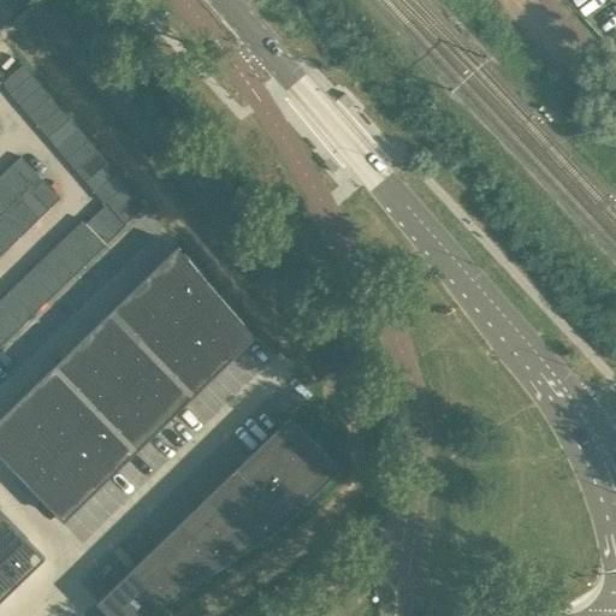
[(1,83),(11,94),(33,75),(23,64),(1,83)]
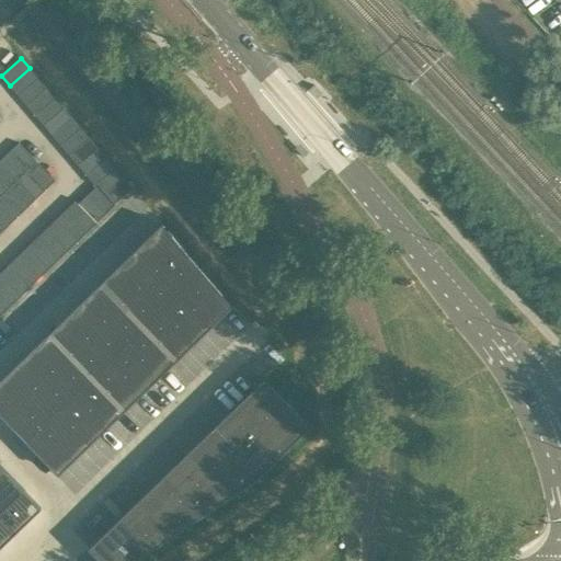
[(18,95),(38,78),(30,68),(10,86),(18,95)]
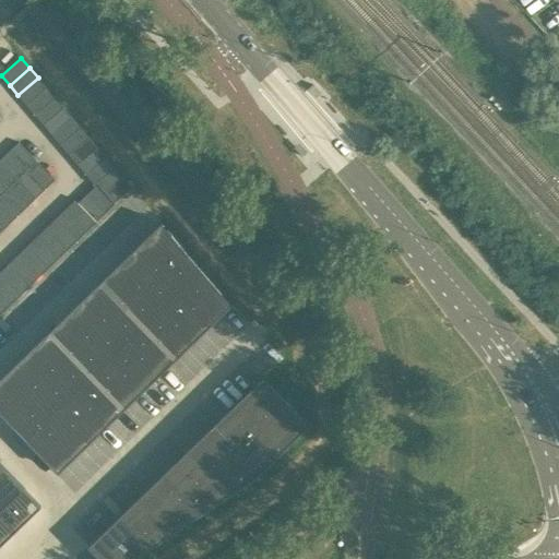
[(38,78),(18,95),(26,105),(46,87),(38,78)]
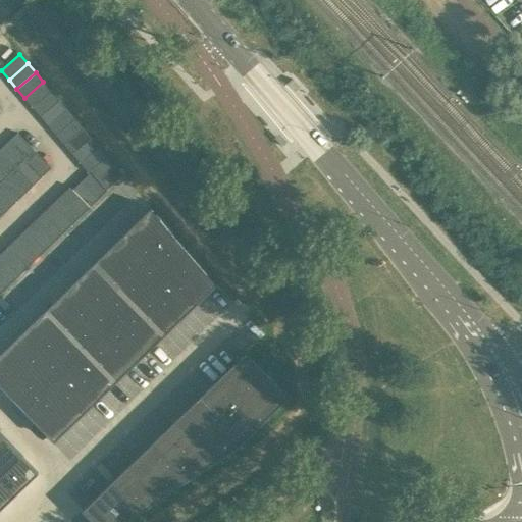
[(43,82),(24,98),(33,107),(51,92),(43,82)]
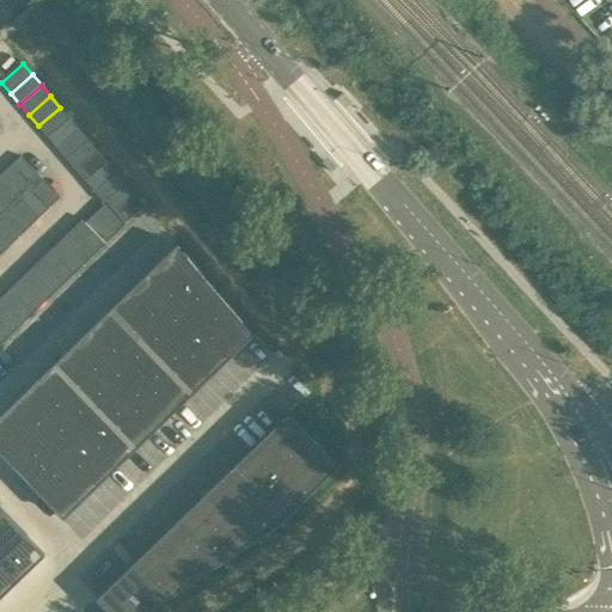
[(69,118),(60,108),(38,126),(48,136),(69,118)]
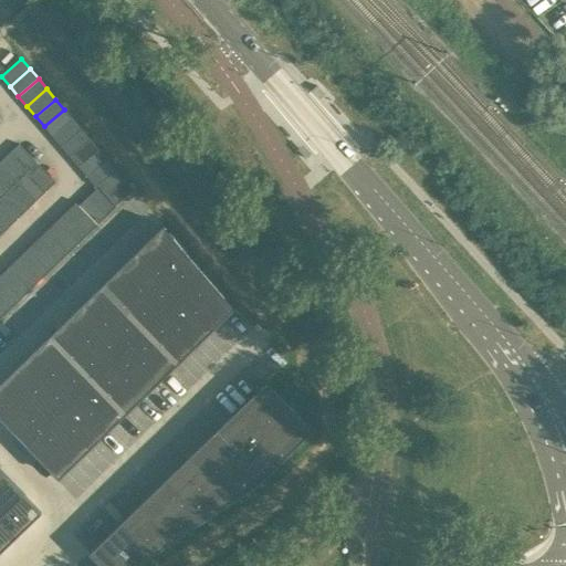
[(53,136),(73,119),(64,109),(44,126),(53,136)]
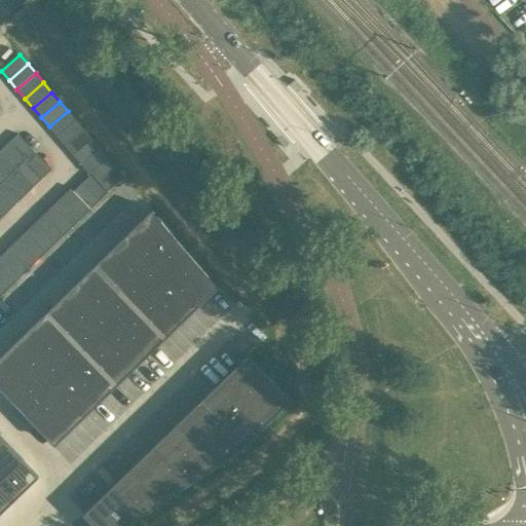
[(68,111),(49,126),(57,136),(76,120),(68,111)]
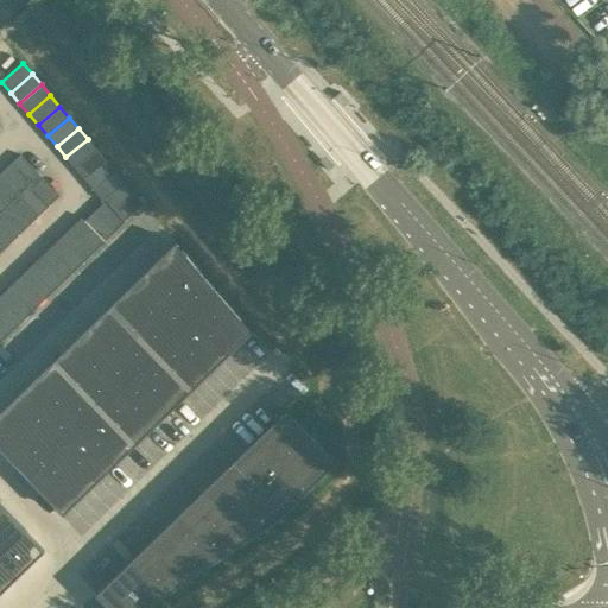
[(96,150),(88,139),(65,157),(75,169),(96,150)]
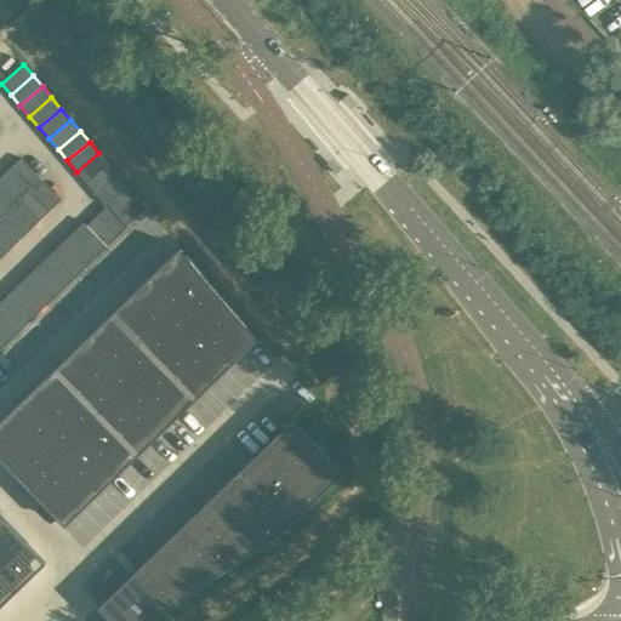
[(77,172),(86,183),(108,164),(98,153),(77,172)]
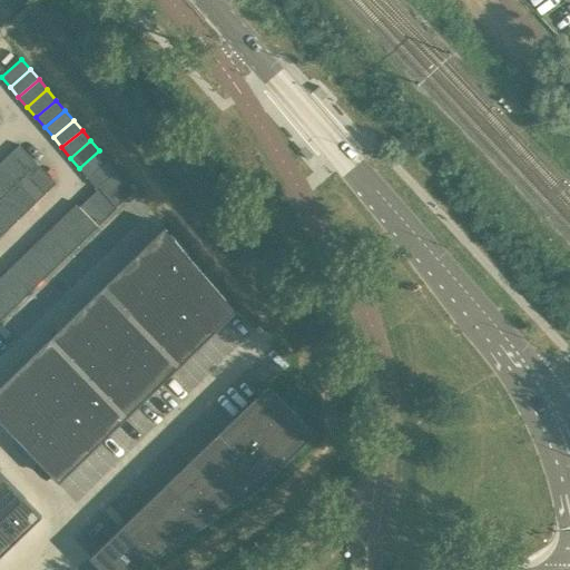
[(19,145),(9,154),(28,174),(37,164),(19,145)]
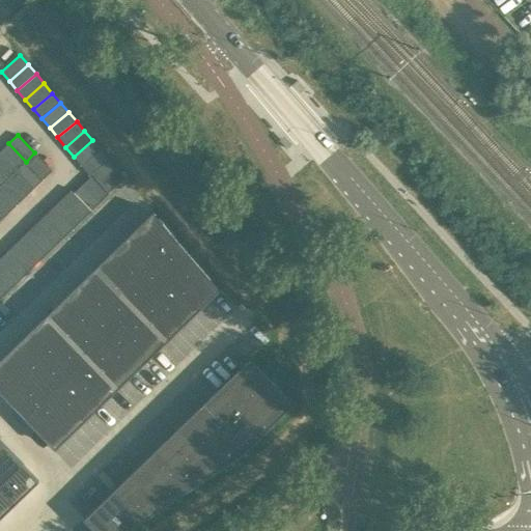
[(74,157),(82,166),(101,149),(92,140),(74,157)]
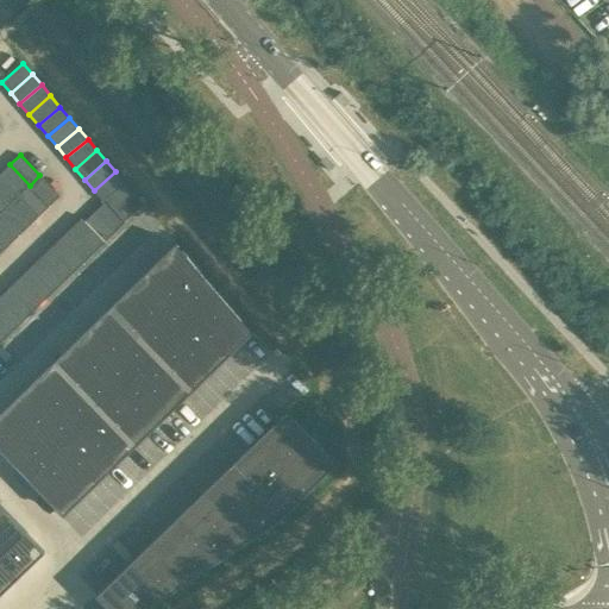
[(0,173),(0,175),(19,195),(30,186),(10,164),(0,173)]
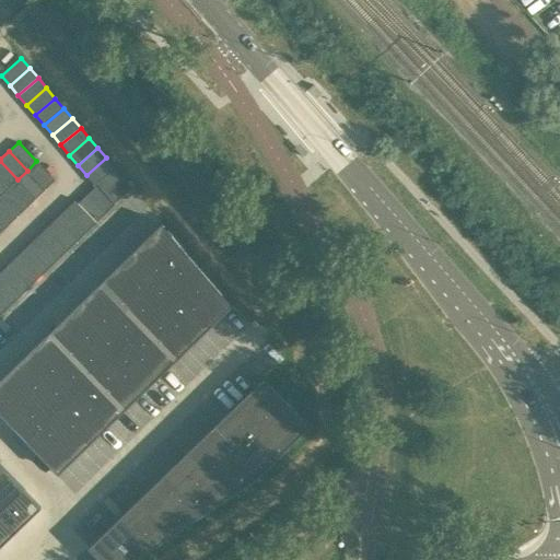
[(131,188),(106,158),(86,175),(95,186),(96,186),(114,203),(131,188)]
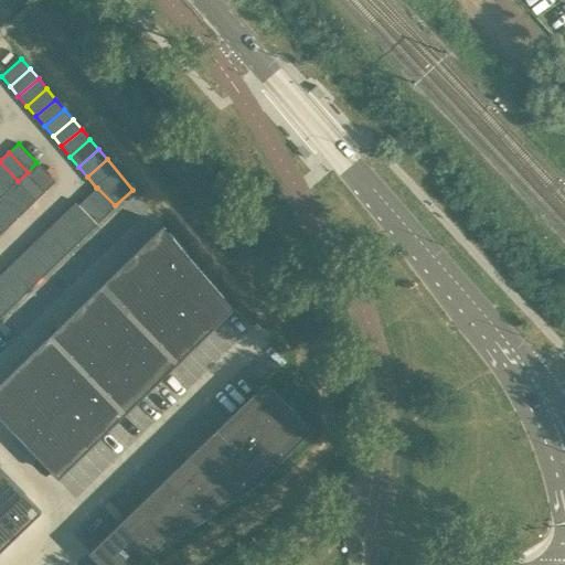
[(0,162),(0,181),(8,190),(18,181),(0,162)]
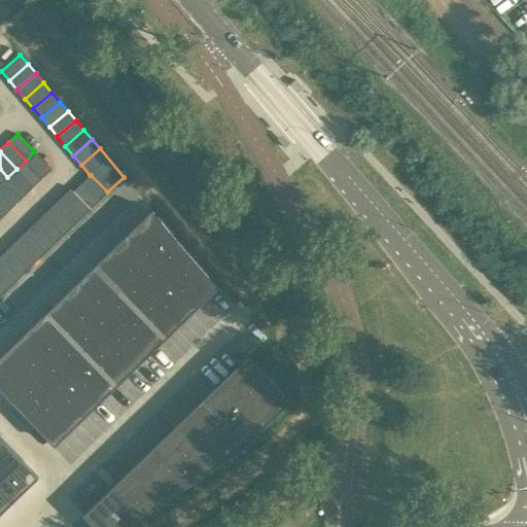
[(51,169),(34,151),(26,161),(42,178),(51,169)]
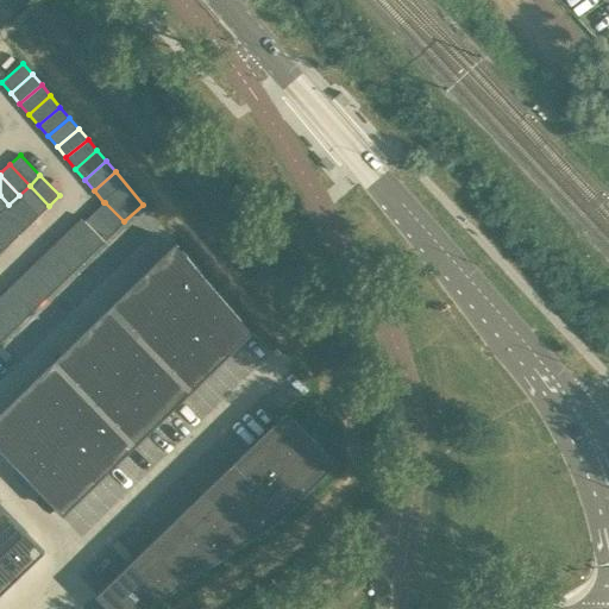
[(49,206),(30,186),(19,195),(39,215),(49,206)]
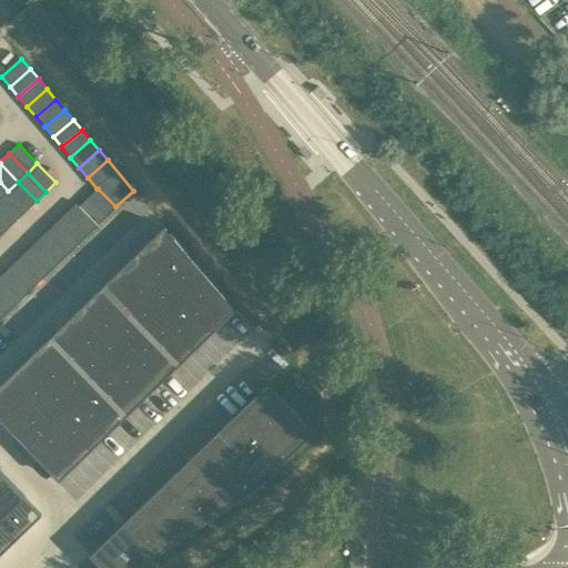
[(27,211),(37,201),(18,182),(8,191),(27,211)]
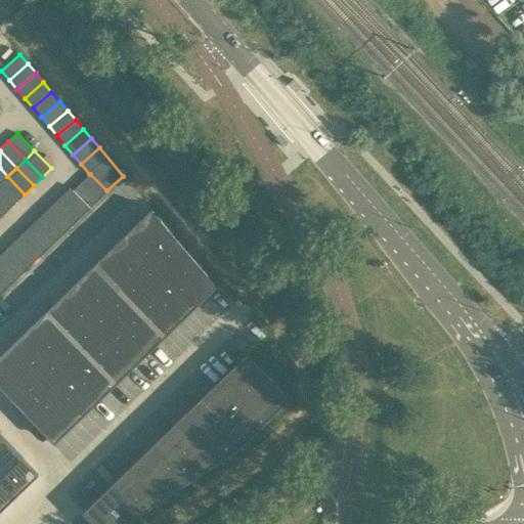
[(90,174),(89,174),(81,182),(98,200),(107,191),(106,190),(90,174)]
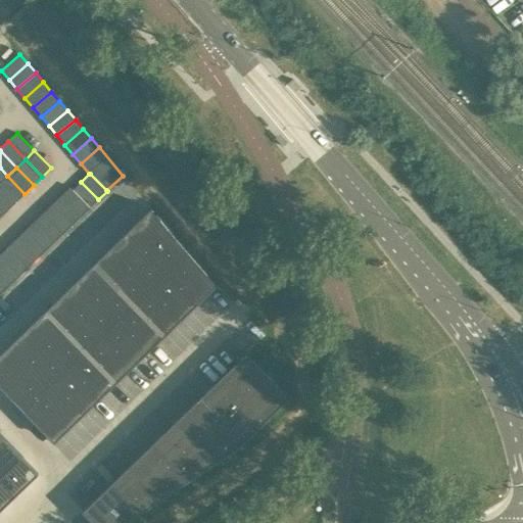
[(0,185),(15,202),(25,194),(7,176),(0,183),(0,185)]
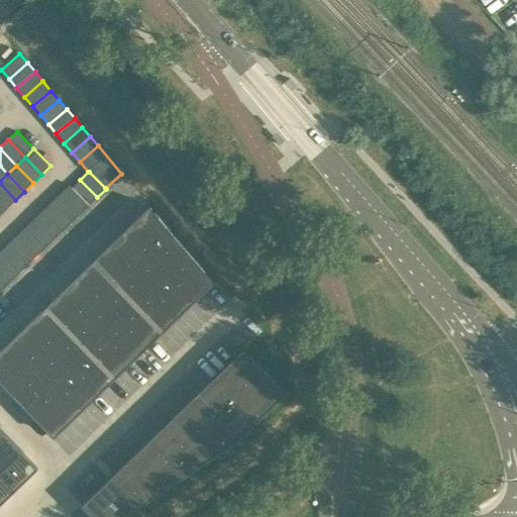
[(97,197),(80,180),(72,187),(89,205),(97,197)]
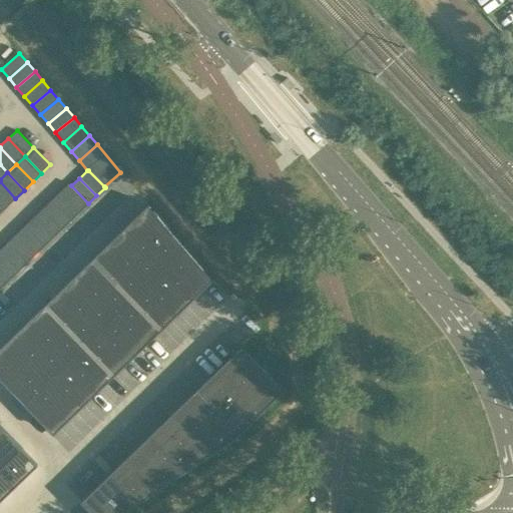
[(0,181),(0,198),(7,206),(15,198),(0,181)]
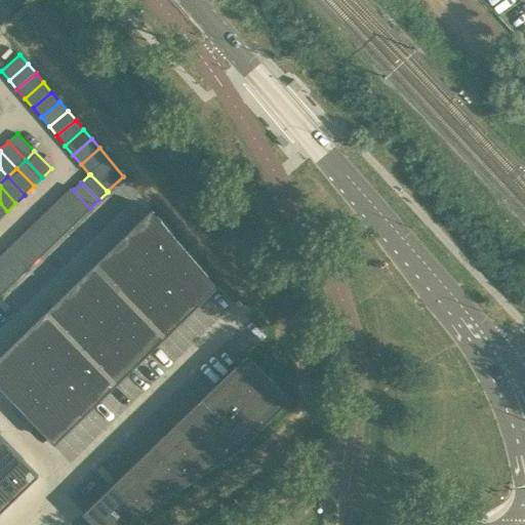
[(70,188),(61,197),(81,217),(90,208),(73,190),(70,188)]
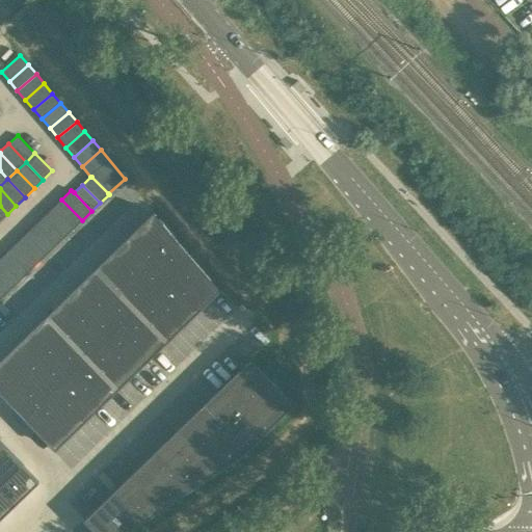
[(73,229),(82,220),(61,200),(53,208),(73,229)]
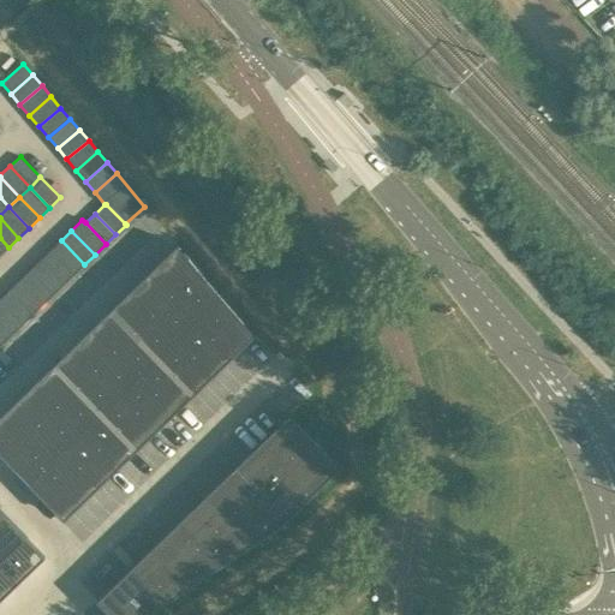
[(51,250),(75,274),(84,264),(61,240),(51,250)]
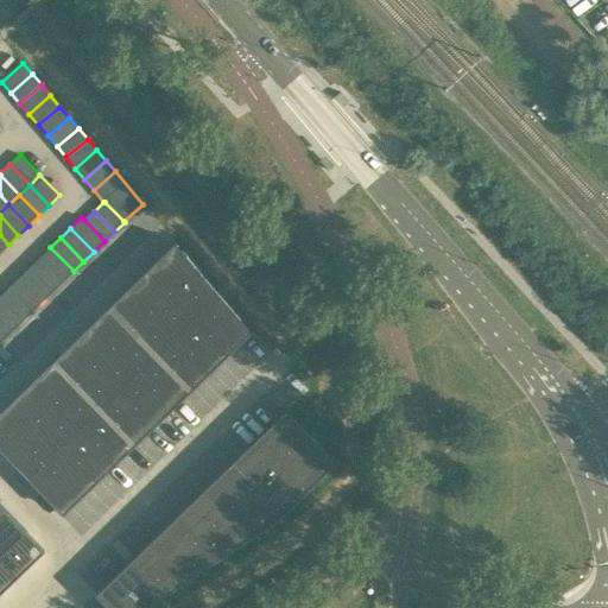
[(173,246),(149,270),(189,311),(214,287),(176,242),(172,245),(173,246)]
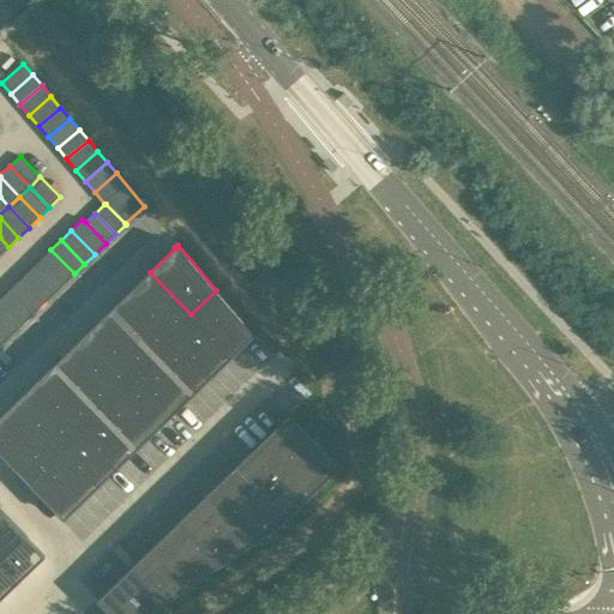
[(50,250),(40,260),(64,284),(74,274),(50,250)]
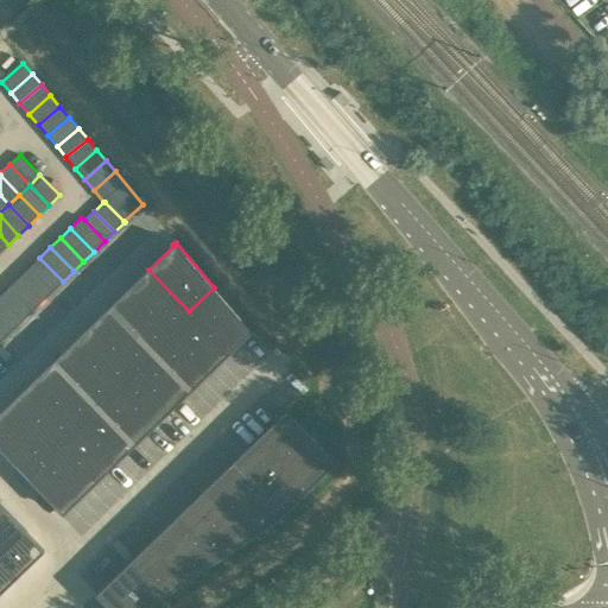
[(39,258),(30,267),(54,291),(63,282),(39,258)]
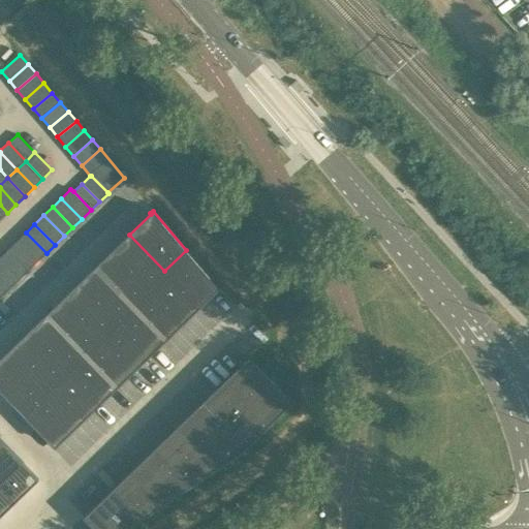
[(38,261),(47,253),(26,232),(18,241),(38,261)]
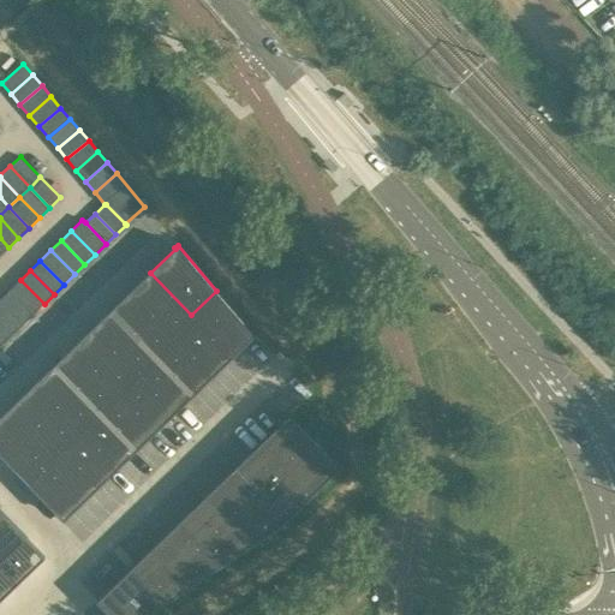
[(150,273),(131,292),(172,334),(191,315),(150,273)]
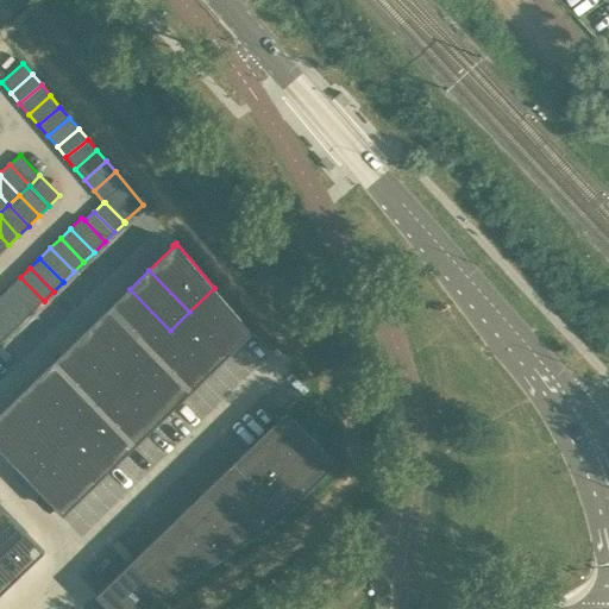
[(44,301),(20,277),(11,286),(33,311),(44,301)]
